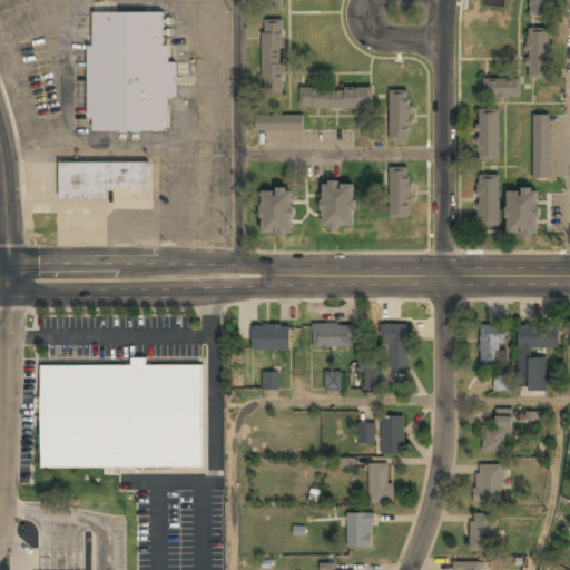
[(551,0),(531,0),(530,16),(550,18),(551,0)]
